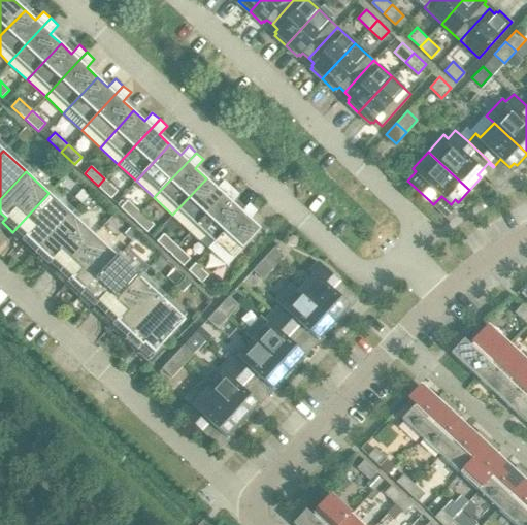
[(118,191),(104,178),(98,186),(111,198),(118,191)]
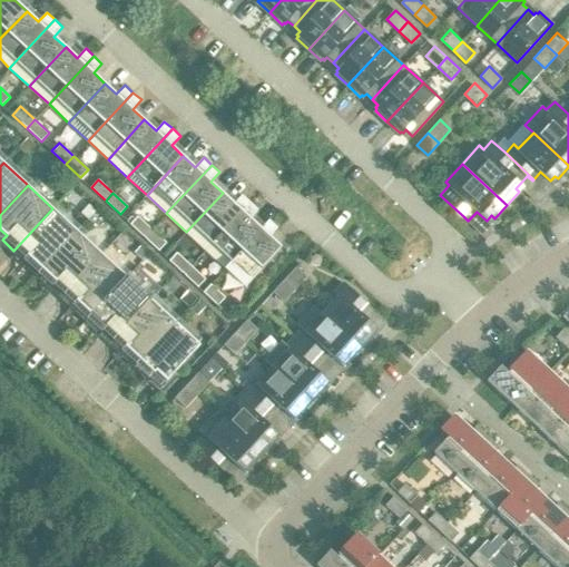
[(206,250),(251,201),(243,194),(234,203),(223,193),(186,232),(206,250)]
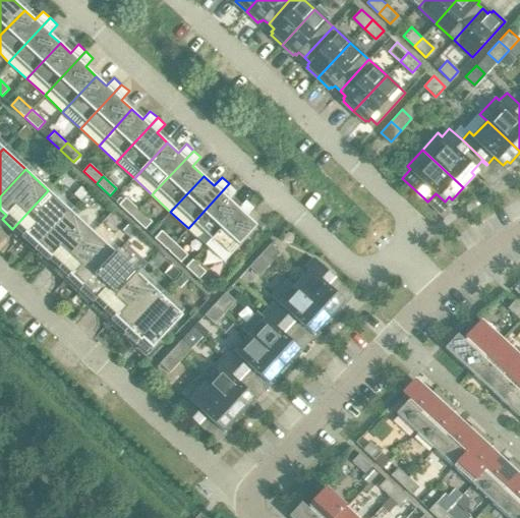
[(206,244),(238,209),(228,199),(236,190),(229,183),(188,228),(206,244)]
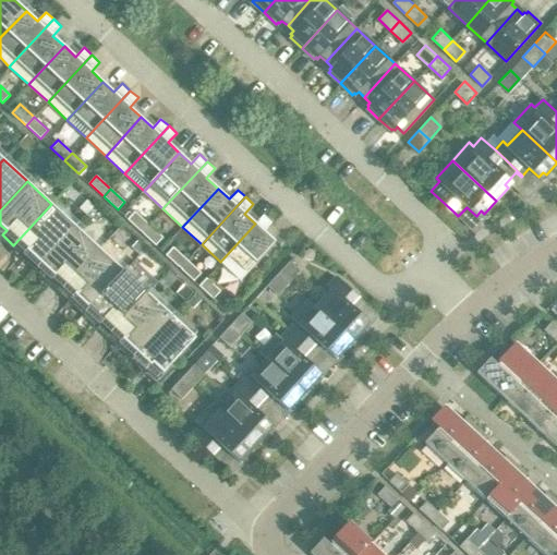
[(41,263),(75,226),(51,204),(13,245),(25,256),(28,252),(41,263)]
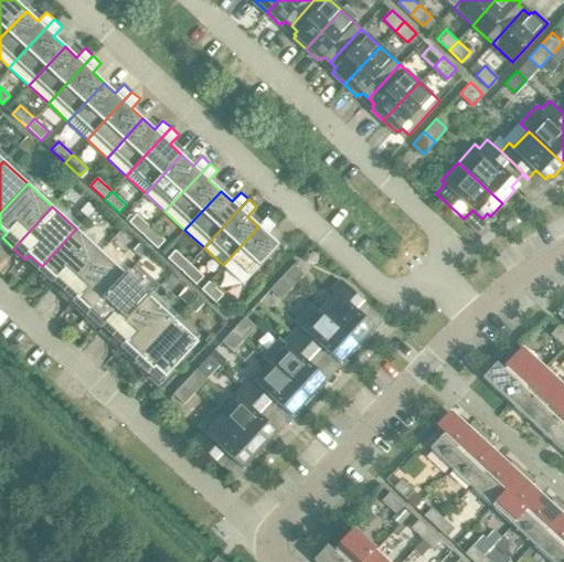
[(151,226),(137,213),(129,222),(144,235),(151,226)]
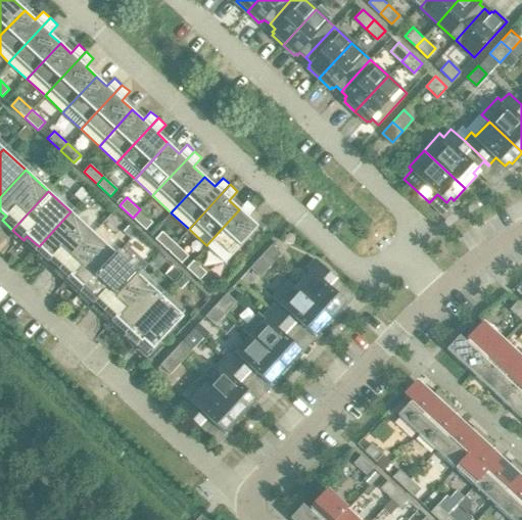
[(225,263),(258,227),(247,217),(255,207),(247,200),(239,209),(206,245),(225,263)]
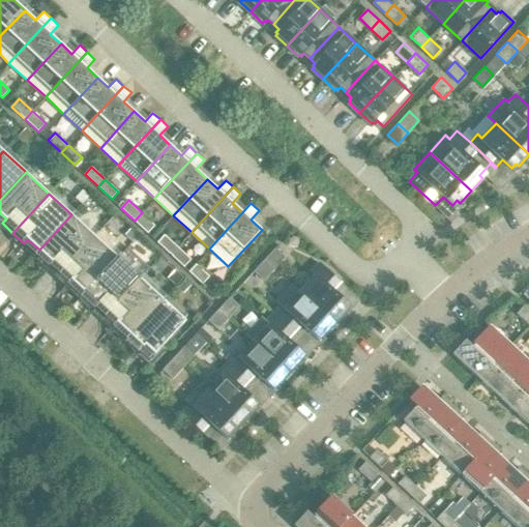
[(154,225),(142,212),(135,221),(148,233),(154,225)]
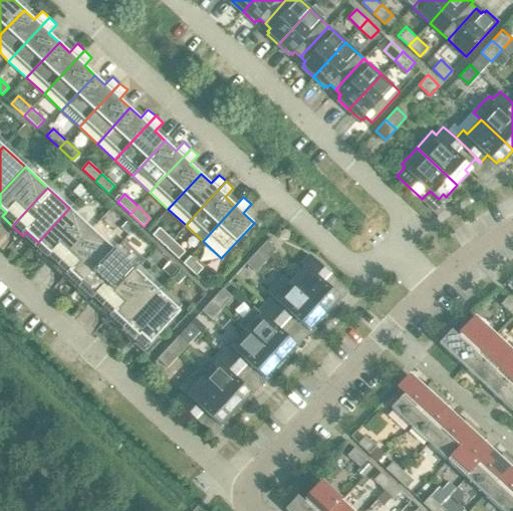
[(56,267),(91,228),(69,208),(38,242),(49,253),(45,257),(56,267)]
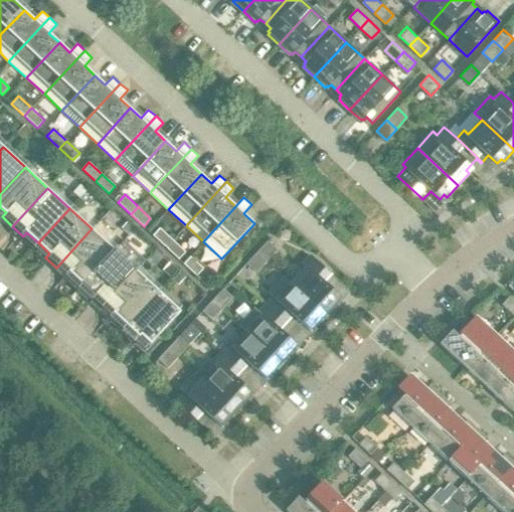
[(173,239),(160,227),(153,234),(166,246),(173,239)]
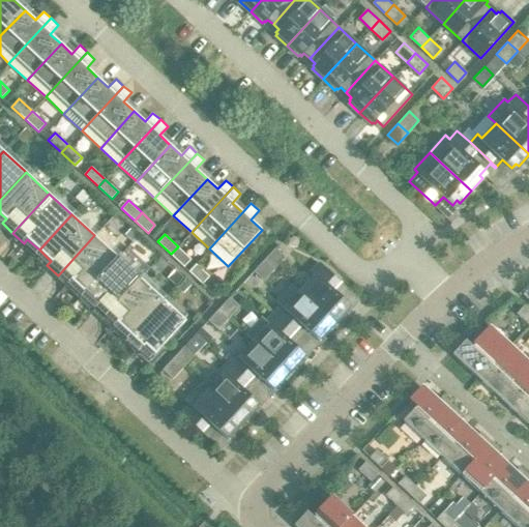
[(85,292),(117,257),(94,235),(58,275),(68,285),(72,281),(85,292)]
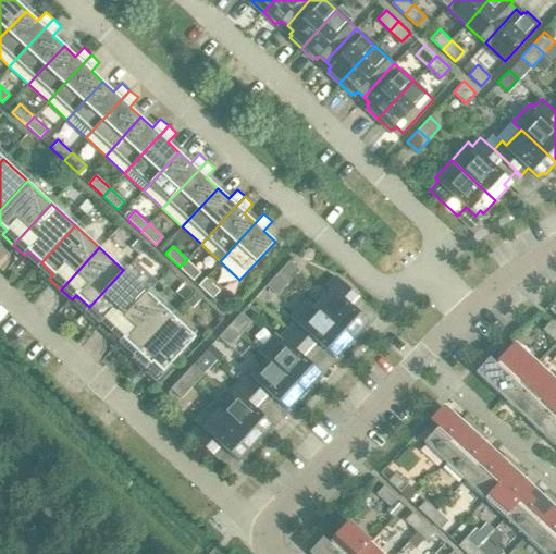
[(201,272),(187,259),(180,267),(194,280),(201,272)]
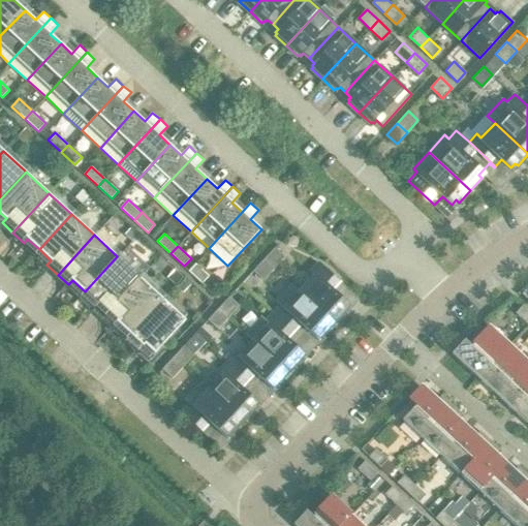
[(275,267),(285,255),(275,246),(265,258),(275,267)]
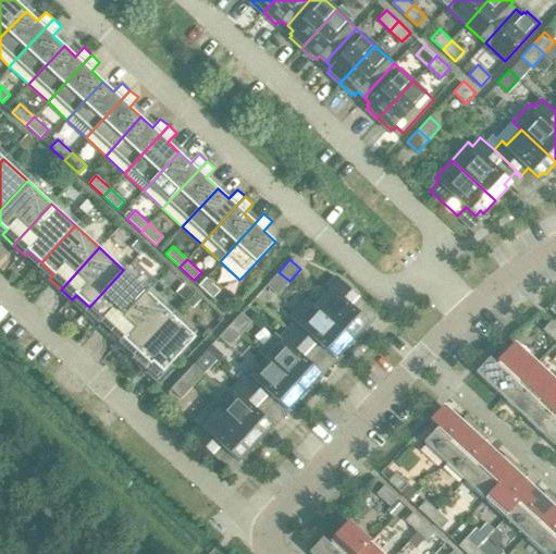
[(109,333),(147,292),(123,270),(89,307),(101,319),(98,323),(109,333)]
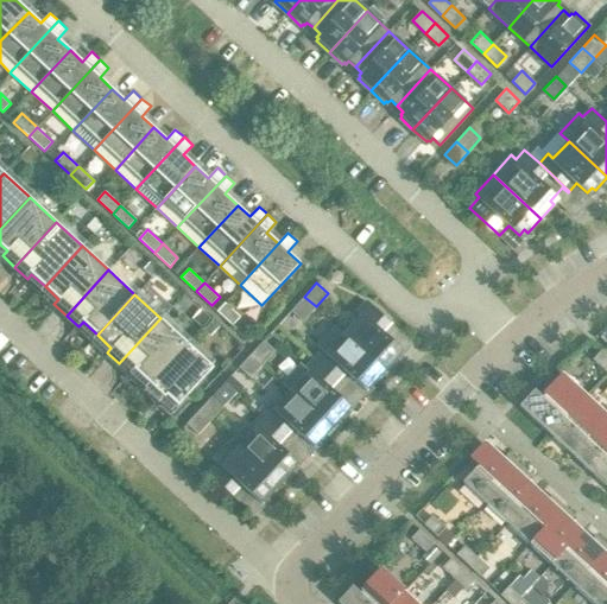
[(316,306),(304,297),(291,310),(303,320),(316,306)]
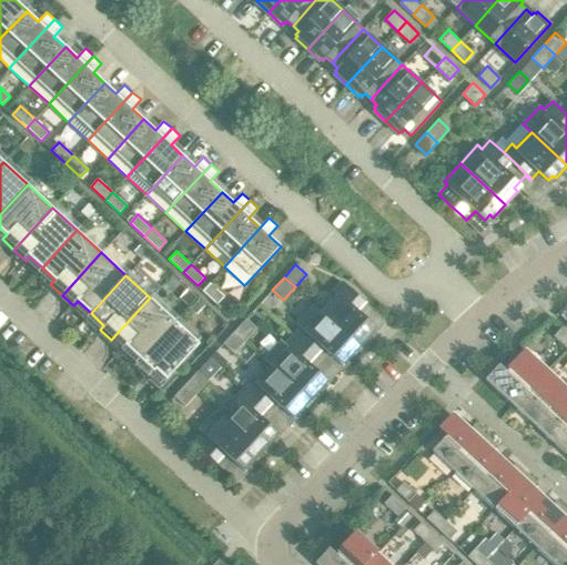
[(363,315),(371,306),(366,302),(343,281),(333,291),(337,295),(323,312),(315,304),(314,305),(358,346),(371,333),(367,330),(372,325),(363,315)]
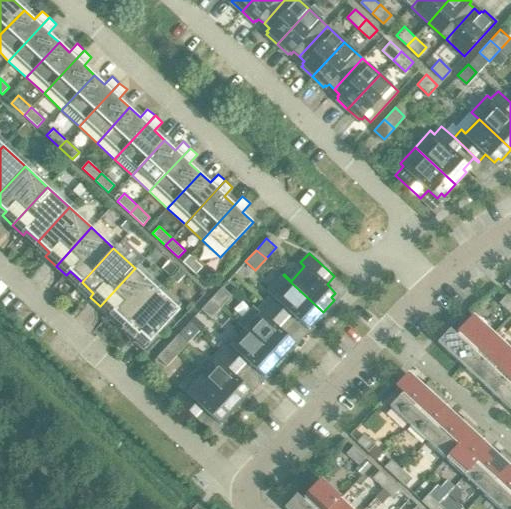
[(196,274),(202,266),(189,254),(183,262),(196,274)]
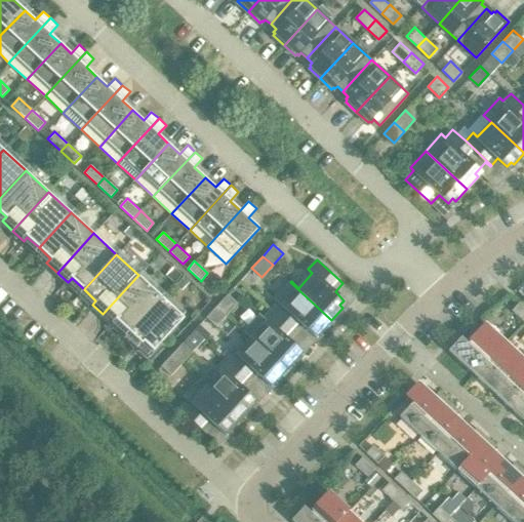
[(129,331),(161,296),(138,275),(103,314),(113,324),(117,320),(129,331)]
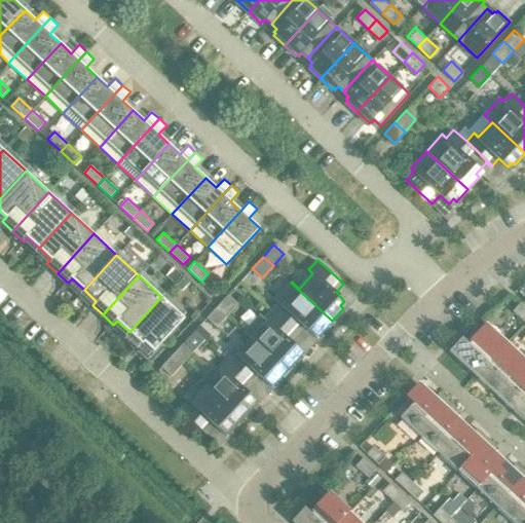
[(332,321),(291,283),(275,299),(278,302),(271,309),(297,334),(304,326),(313,334),(317,330),(321,332),(332,321)]
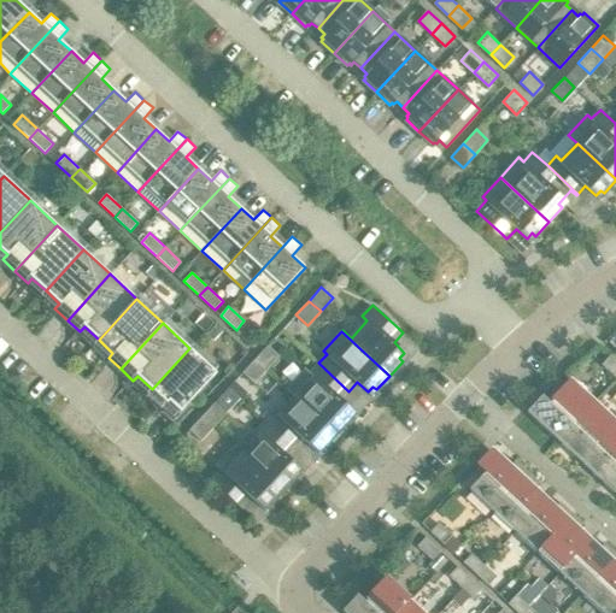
[(268,369),(280,355),(268,345),(256,358),(268,369)]
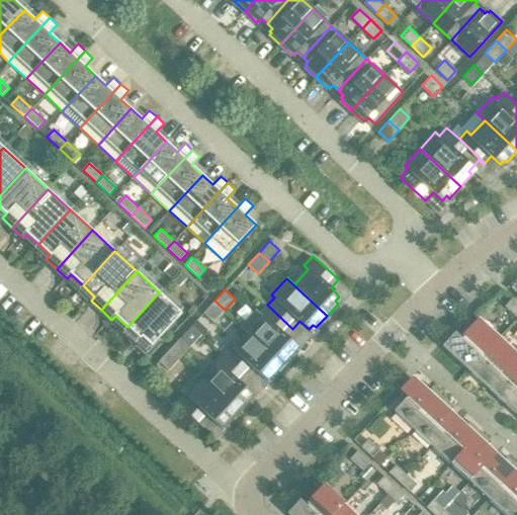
[(147,352),(182,314),(159,292),(127,327),(139,337),(136,342),(147,352)]
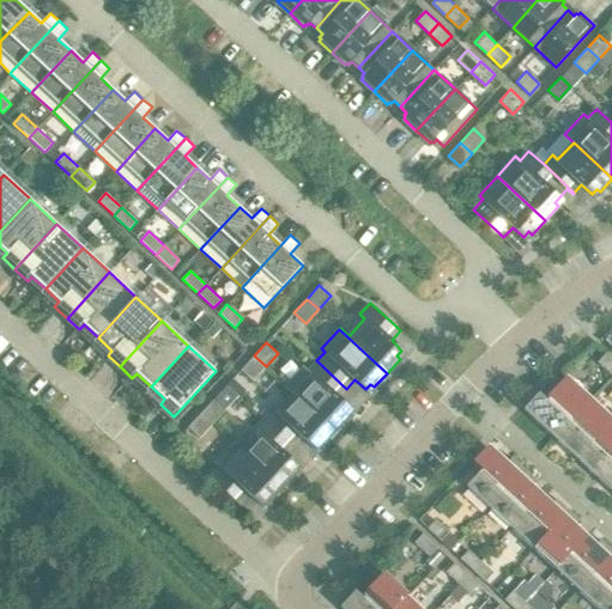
[(611,357),(606,352),(598,361),(611,373),(611,357)]
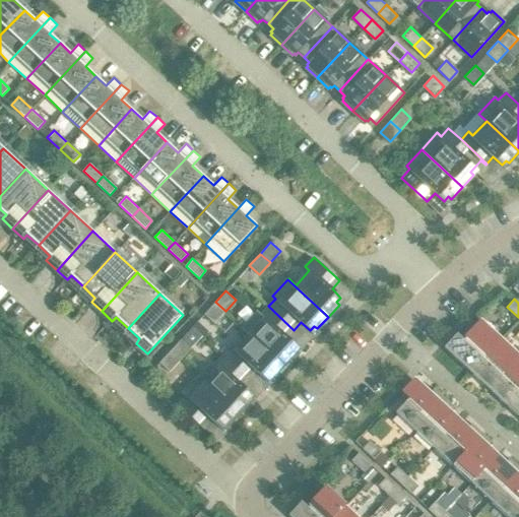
[(214,322),(225,311),(215,302),(204,313),(214,322)]
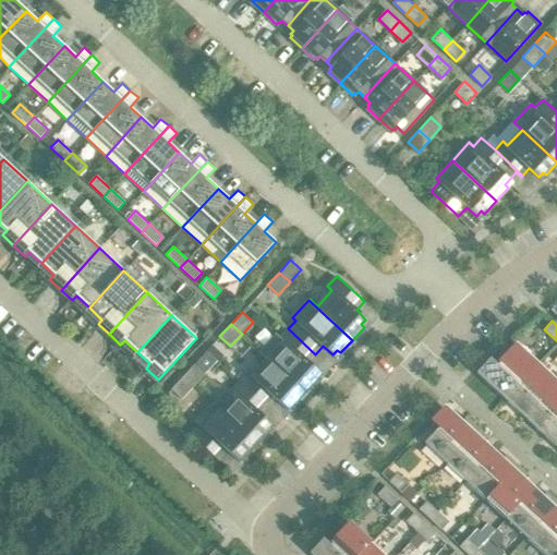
[(307,362),(315,354),(288,328),(281,337),(277,334),(261,351),(304,391),(316,378),(313,376),(317,371),(307,362)]
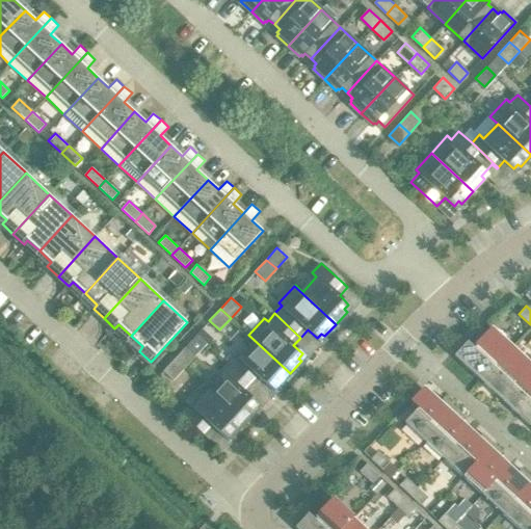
[(481,378),(512,345),(493,327),(475,346),(468,340),(455,354),(481,378)]
